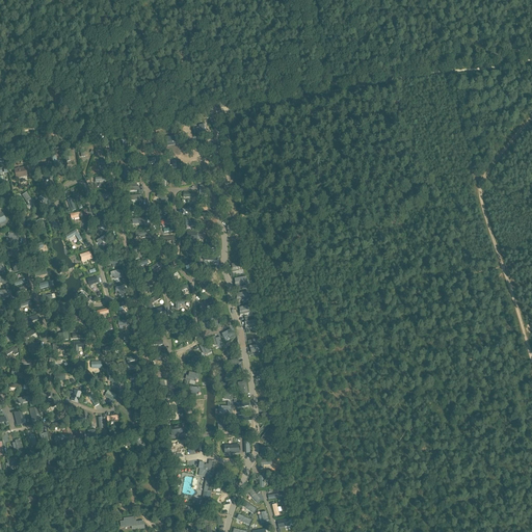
[(202,134),(206,133),(204,125),(200,126),(201,128),(196,128),(198,137),(203,136),(202,134)]
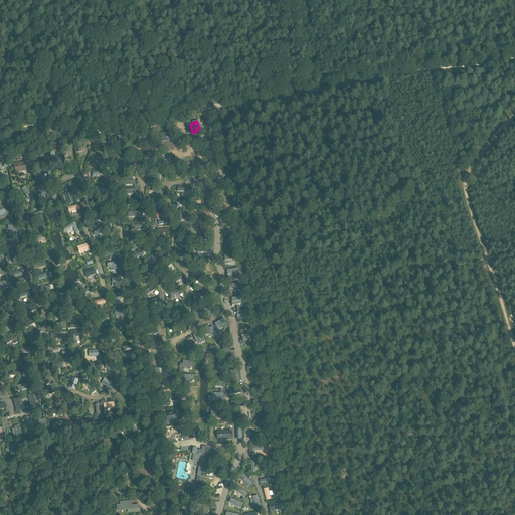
[(182,136),(186,135),(185,127),(180,128),(181,130),(178,130),(179,139),(183,138),(182,136)]
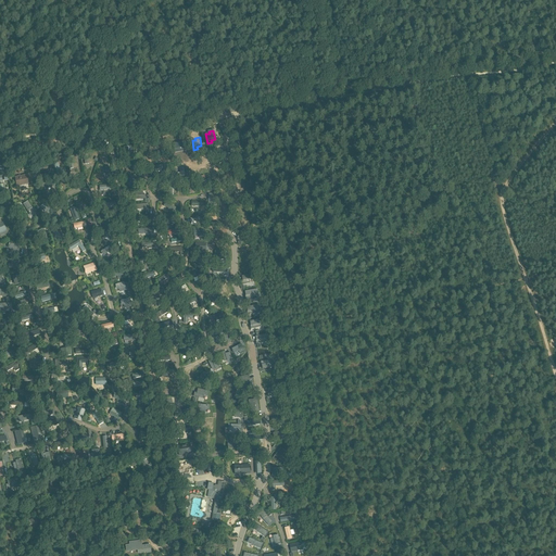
[(164,152),(168,151),(166,142),(162,143),(162,146),(159,146),(161,155),(164,154),(164,152)]
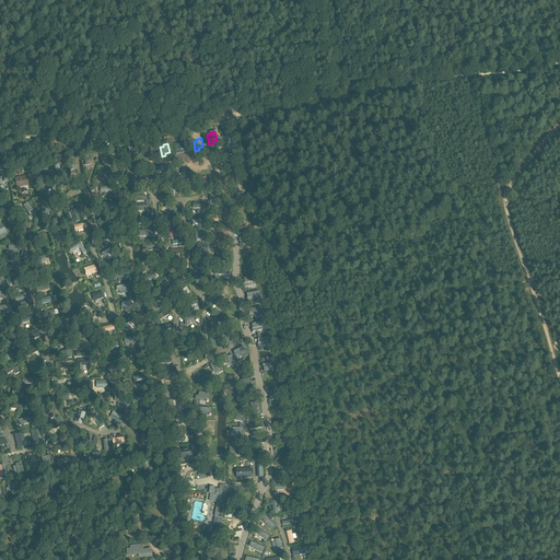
[(185,144),(182,146),(182,144),(181,146),(176,147),(177,151),(176,151),(177,154),(188,152),(187,149),(186,149),(185,144)]
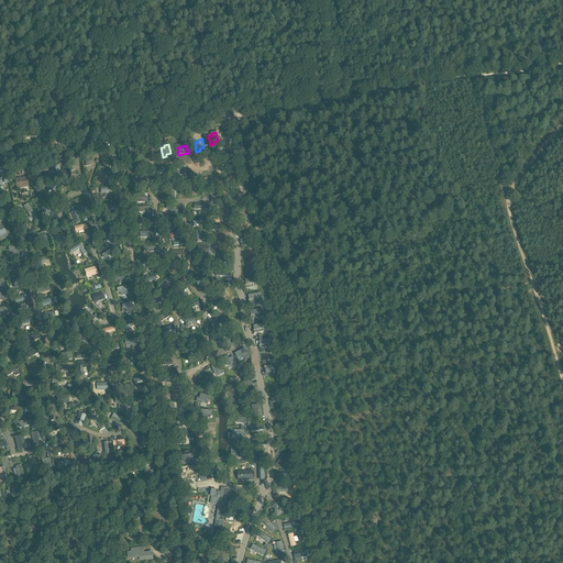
[(51,166),(33,169),(34,177),(52,174),(51,166)]
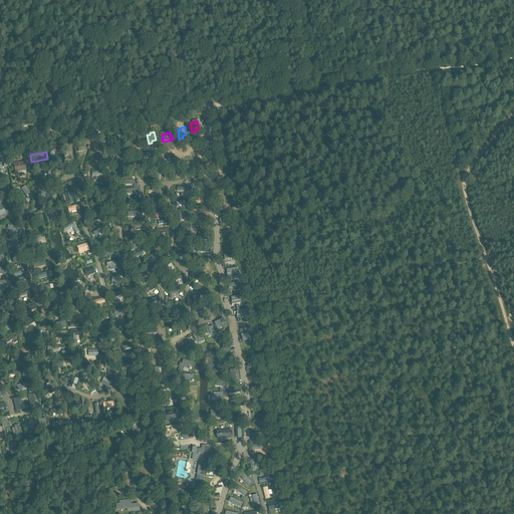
[(26,171),(24,162),(13,164),(15,173),(26,171)]
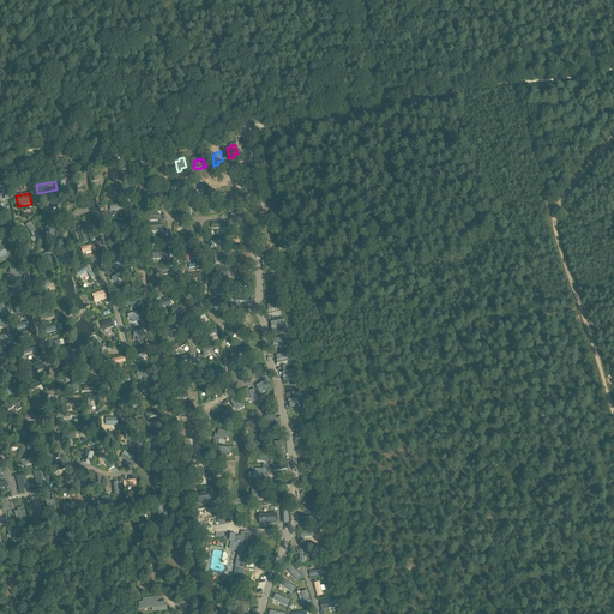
[(230,199),(222,204),(227,211),(235,206),(230,199)]
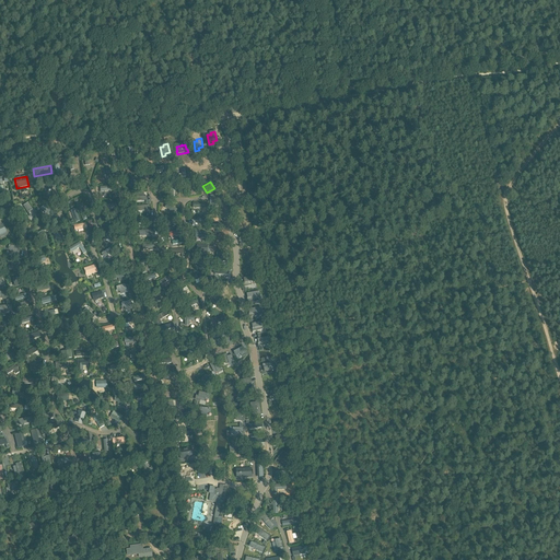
[(42,183),(38,185),(44,193),(45,193),(48,191),(42,183)]
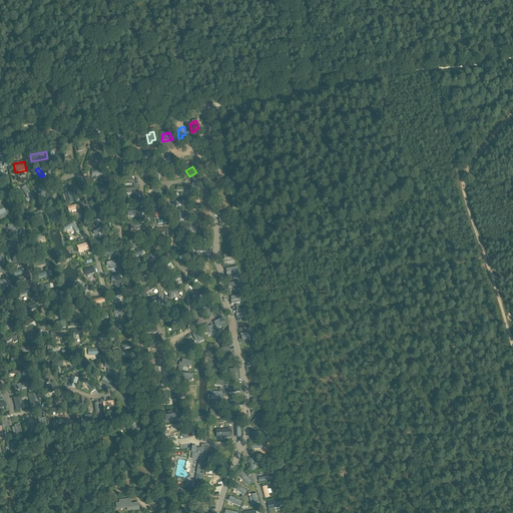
[(133,176),(123,177),(124,182),(125,182),(126,184),(135,184),(134,179),(133,176)]
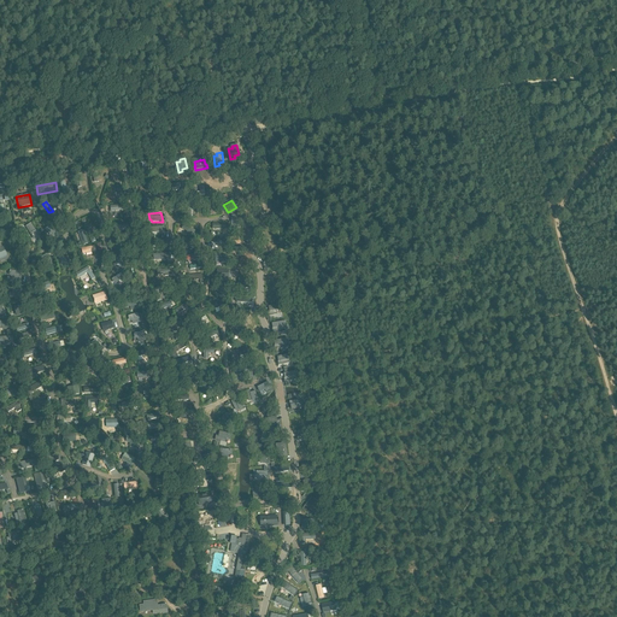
[(40,238),(30,224),(25,227),(34,241),(40,238)]
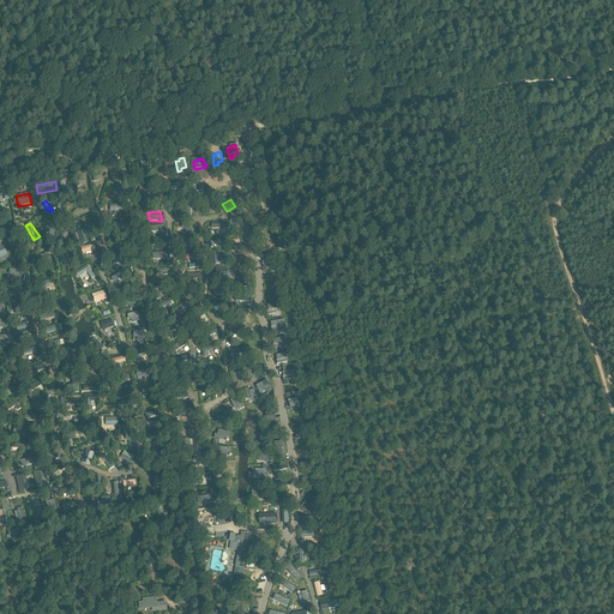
[(47,224),(44,229),(48,232),(50,233),(54,235),(56,232),(47,224)]
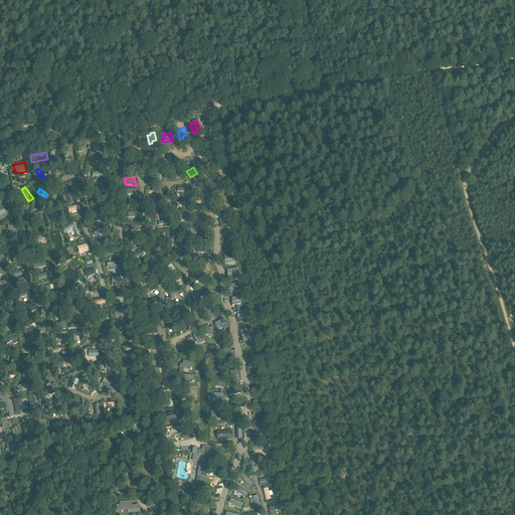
[(154,188),(152,191),(157,194),(160,195),(162,196),(163,192),(154,188)]
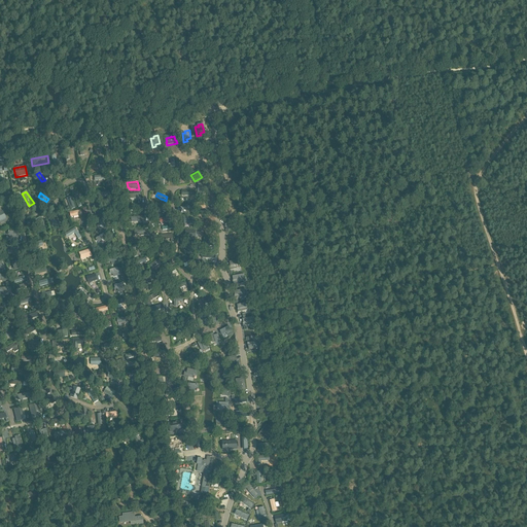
[(71,197),(67,199),(71,210),(75,208),(71,197)]
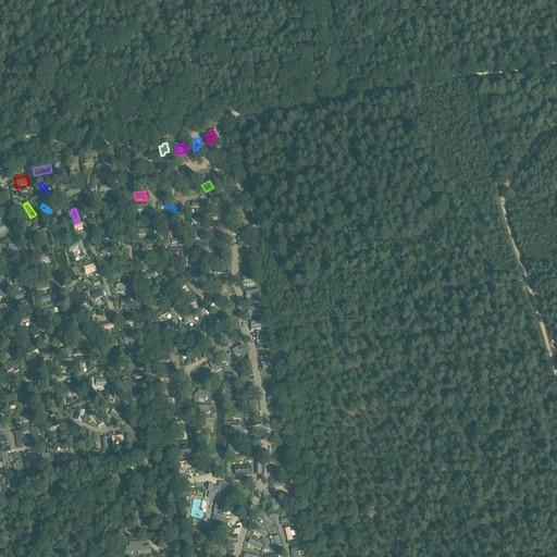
[(85,234),(89,235),(90,227),(86,226),(87,223),(83,223),(82,227),(83,227),(82,231),(85,232),(85,234)]
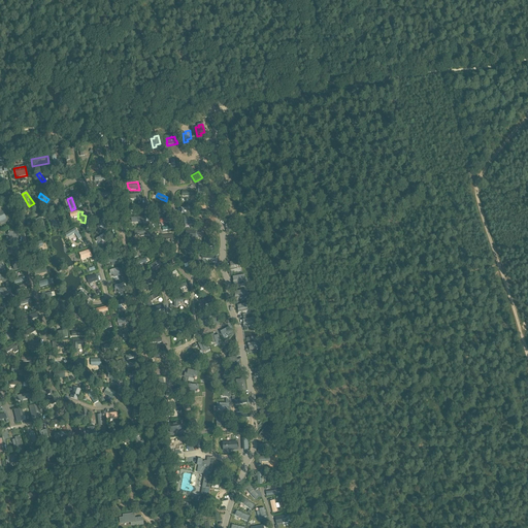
[(103,215),(98,226),(103,228),(107,217),(103,215)]
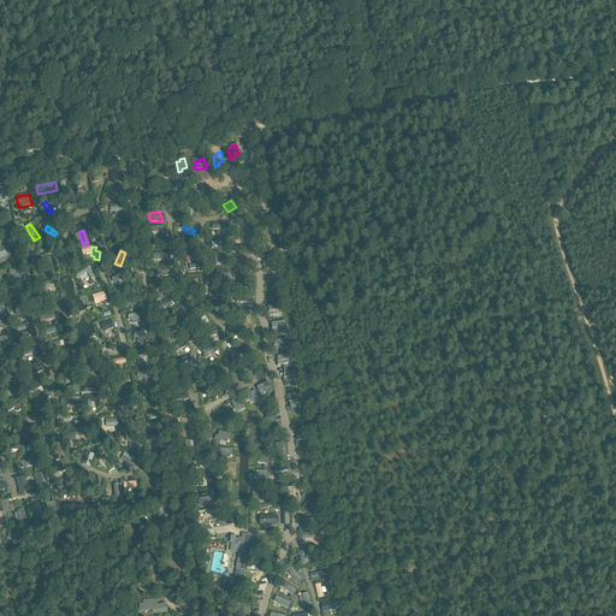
[(69,264),(66,256),(64,258),(61,252),(57,253),(60,266),(69,264)]
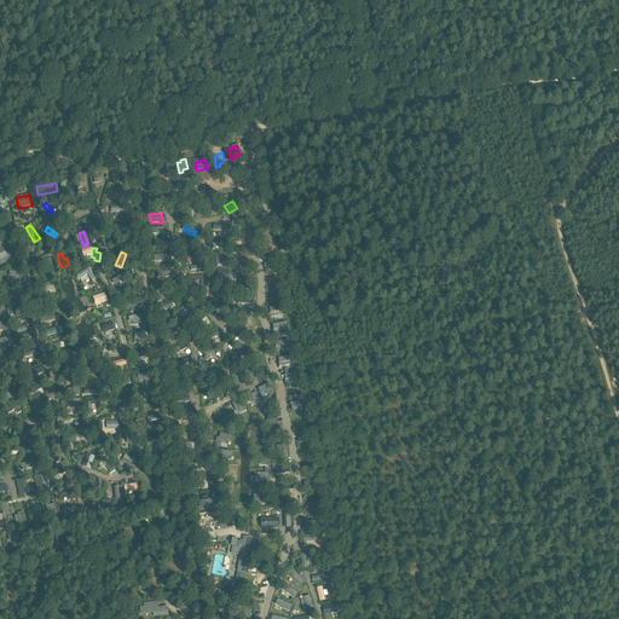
[(47,255),(41,259),(46,270),(53,266),(47,255)]
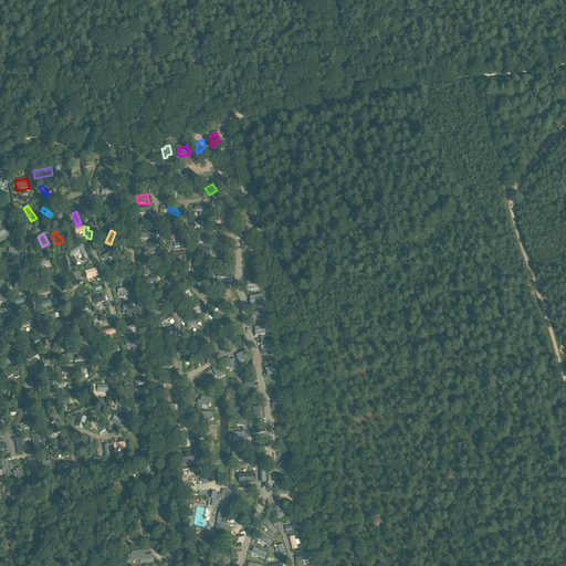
[(254,238),(253,233),(242,237),(243,241),(242,241),(243,243),(253,241),(253,238),(254,238)]
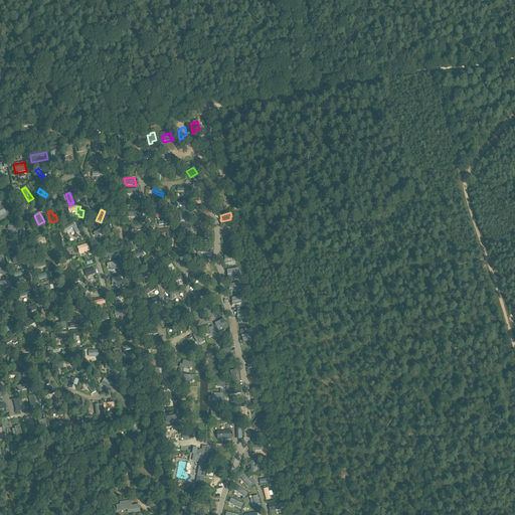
[(73,223),(63,229),(65,232),(73,228),(76,233),(79,232),(73,223)]
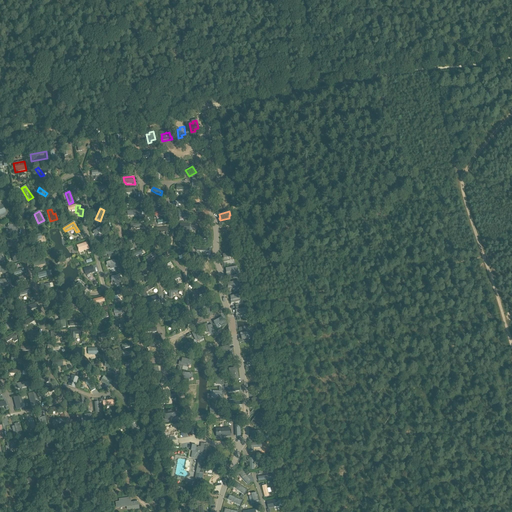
[(10,228),(10,231),(18,232),(18,229),(16,229),(17,225),(9,224),(8,228),(10,228)]
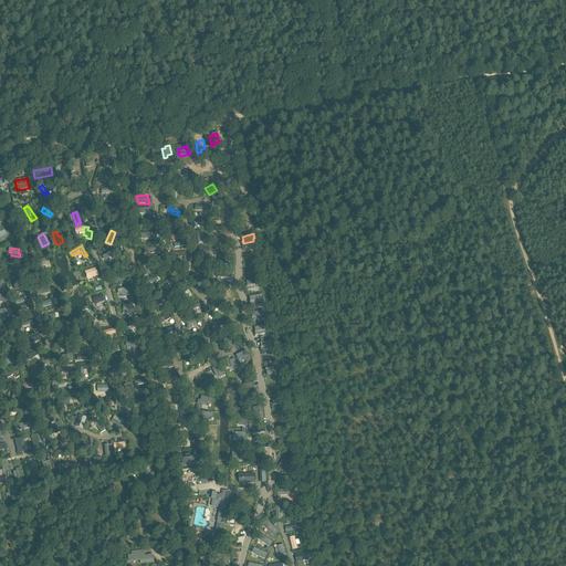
[(112,251),(104,257),(106,261),(115,255),(112,251)]
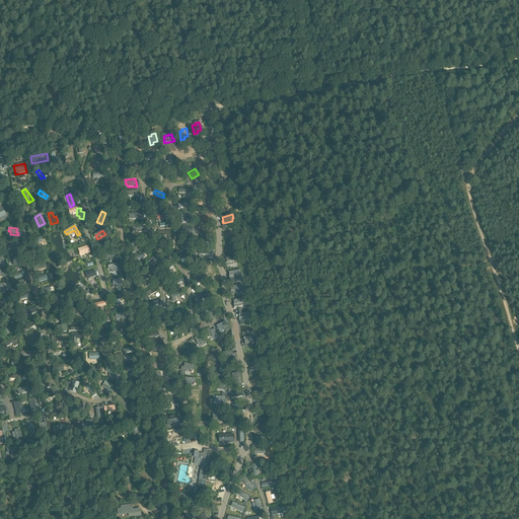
[(223,236),(224,239),(230,238),(230,237),(234,237),(233,235),(235,234),(234,232),(235,232),(234,230),(223,232),(224,236),(223,236)]
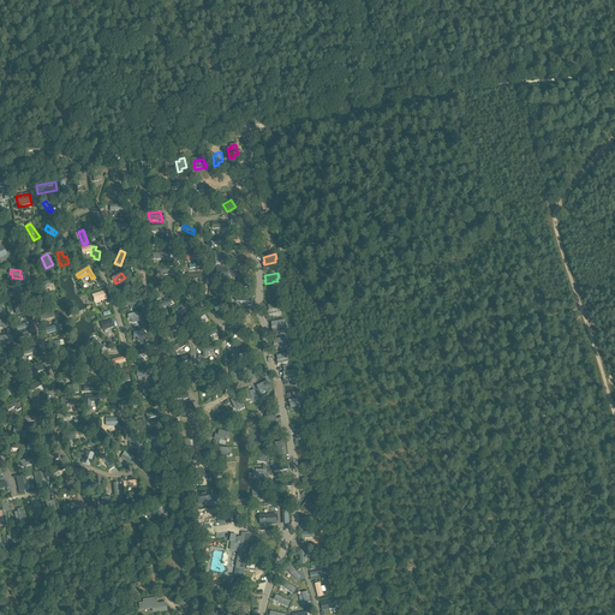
[(248,279),(238,279),(239,288),(249,288),(248,279)]
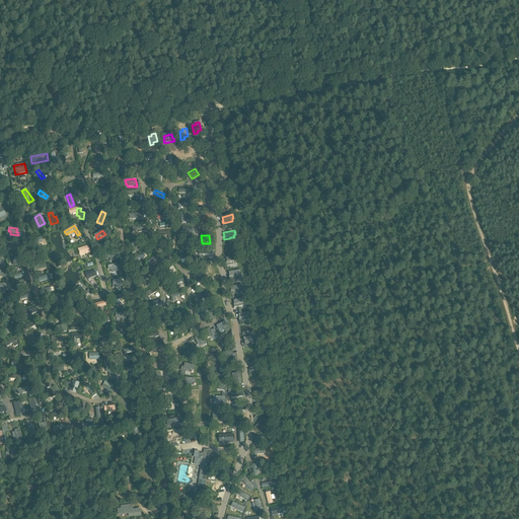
[(41,238),(28,241),(29,246),(42,243),(41,238)]
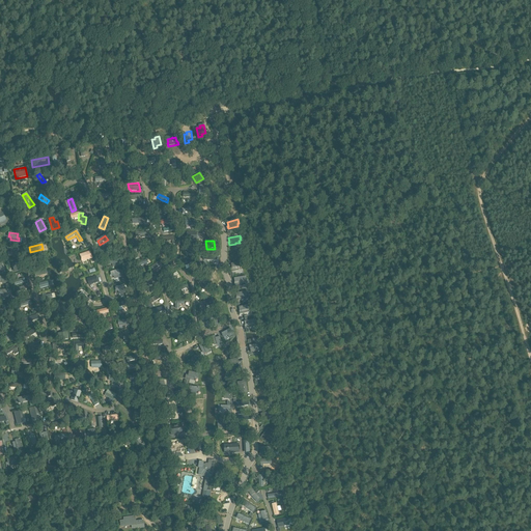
[(137,248),(134,248),(136,259),(139,258),(142,258),(140,247),(137,248)]
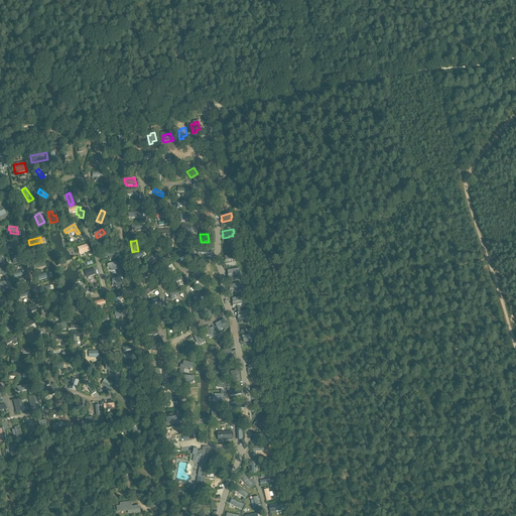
[(223,247),(223,250),(230,249),(230,248),(233,248),(233,245),(234,245),(234,243),(234,241),(223,243),(223,247)]
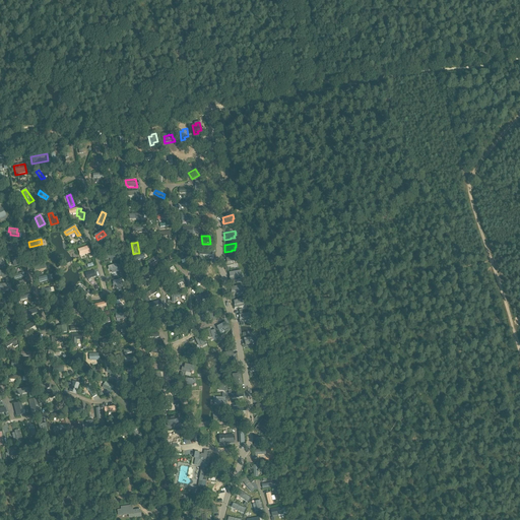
[(19,244),(11,246),(12,251),(13,251),(13,253),(20,252),(20,249),(19,244)]
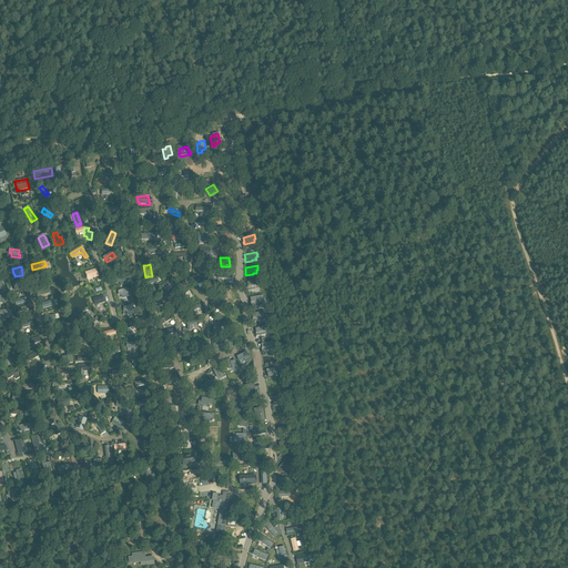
[(97,270),(85,273),(88,281),(99,277),(97,270)]
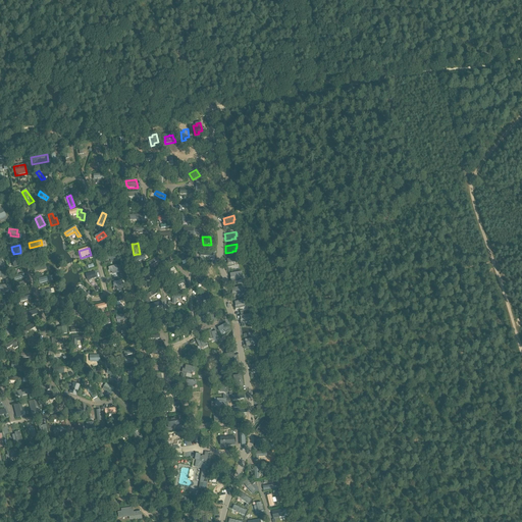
[(185,255),(184,259),(189,260),(189,263),(193,264),(194,257),(185,255)]
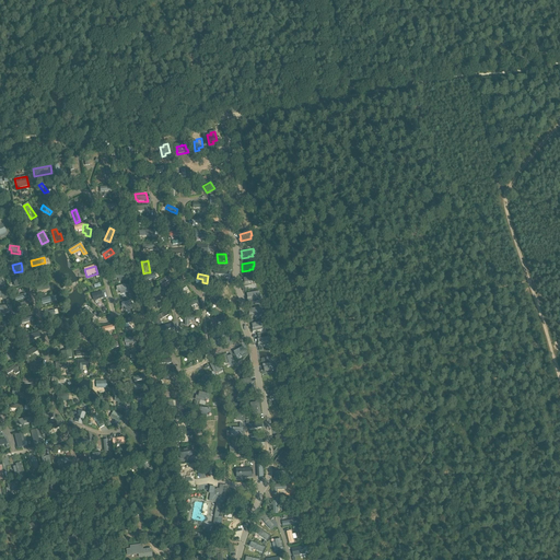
[(167,276),(159,282),(161,286),(171,279),(167,276)]
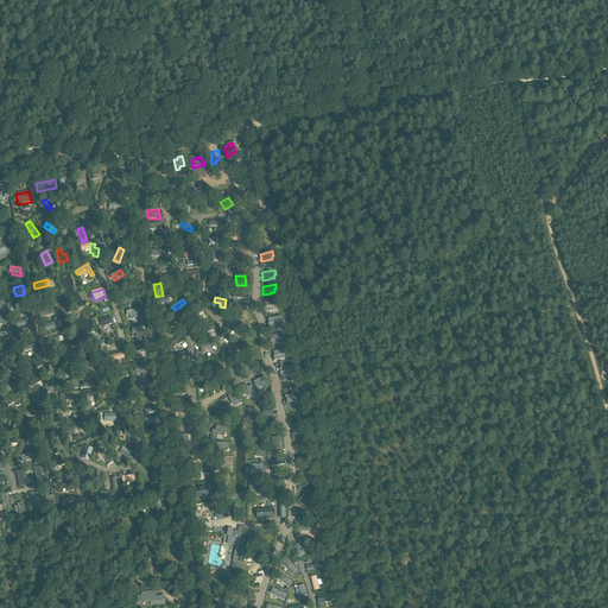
[(273,301),(265,302),(265,306),(263,306),(264,311),(273,309),(272,305),(274,305),(273,301)]
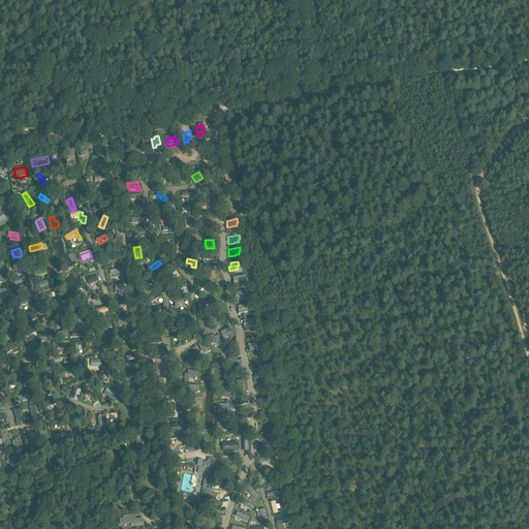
[(48,273),(45,266),(34,269),(36,276),(48,273)]
